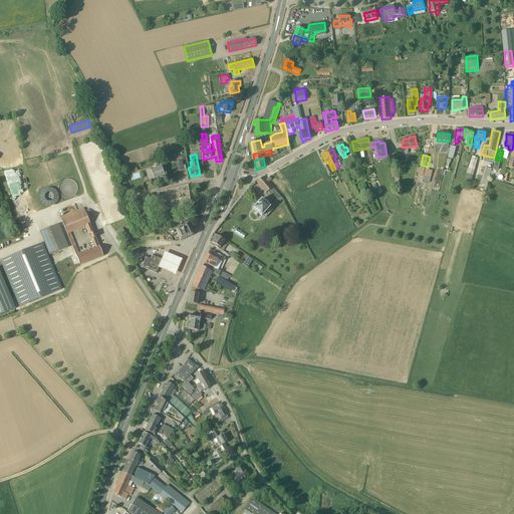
[(340,160),(337,161),(339,167),(341,166),(343,170),(345,169),(343,165),(340,160)]
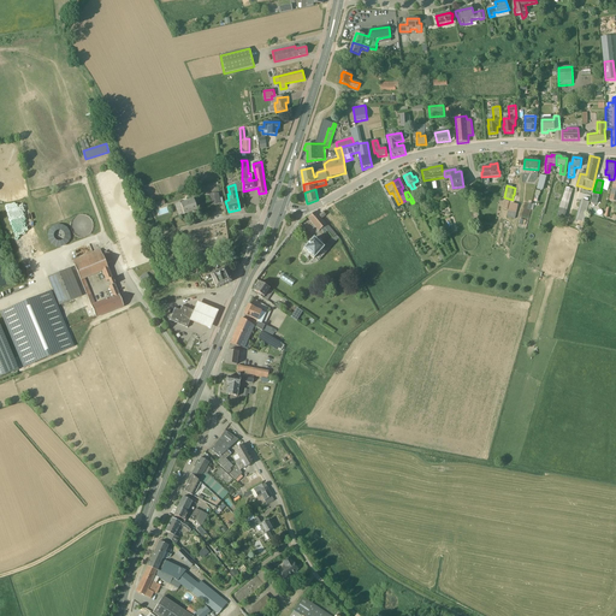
[(564,191),(561,201),(569,203),(572,194),(564,191)]
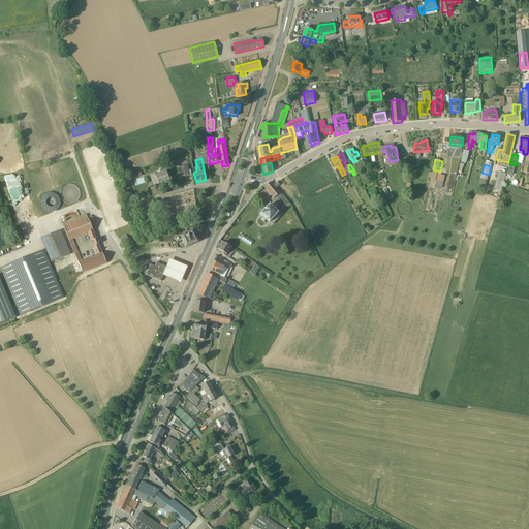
[(187,166),(180,167),(181,177),(189,175),(187,166)]
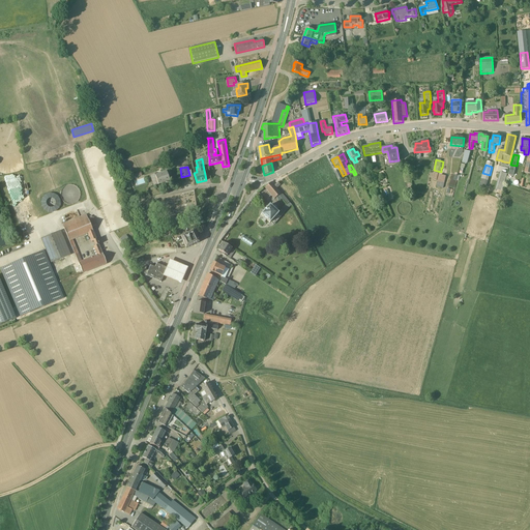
[(167,172),(155,176),(154,174),(150,176),(154,186),(158,184),(158,185),(170,181),(167,172)]
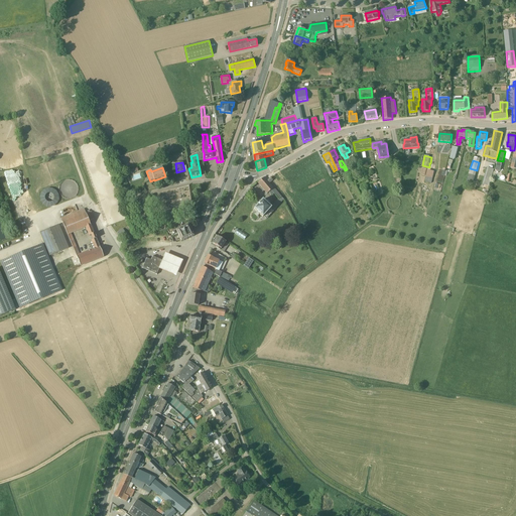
[(489,185),(494,168),(487,167),(483,184),(489,185)]
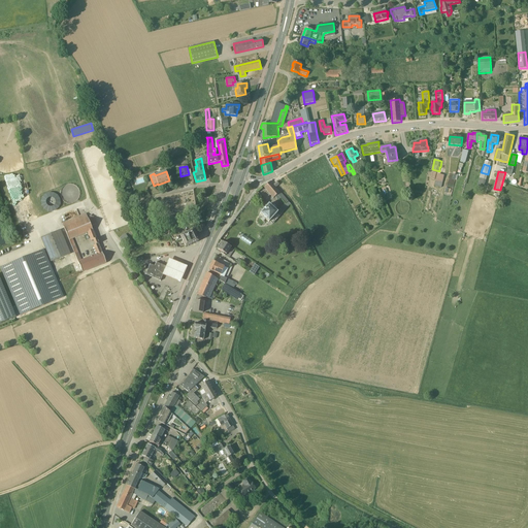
[(436,178),(436,180),(442,183),(443,179),(444,175),(437,174),(436,178)]
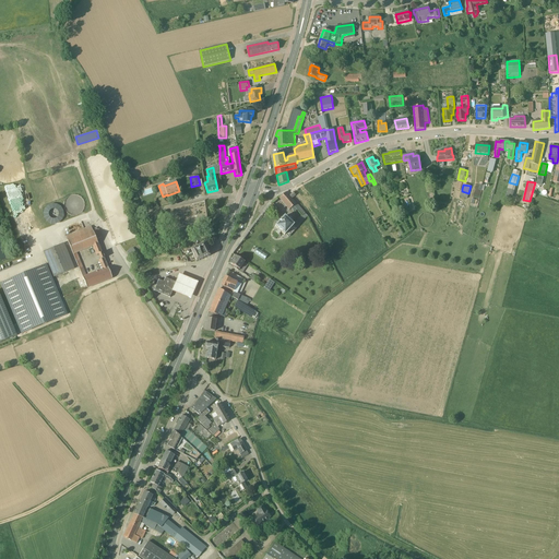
[(286,192),(278,198),(289,211),(292,209),(294,212),(296,210),(301,216),(296,223),(299,225),(308,216),(292,199),(289,195),(286,192)]
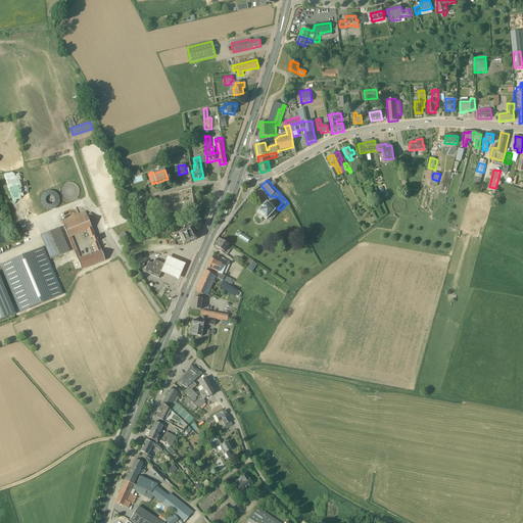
[(45,211),(61,205),(56,189),(40,195),(45,211)]
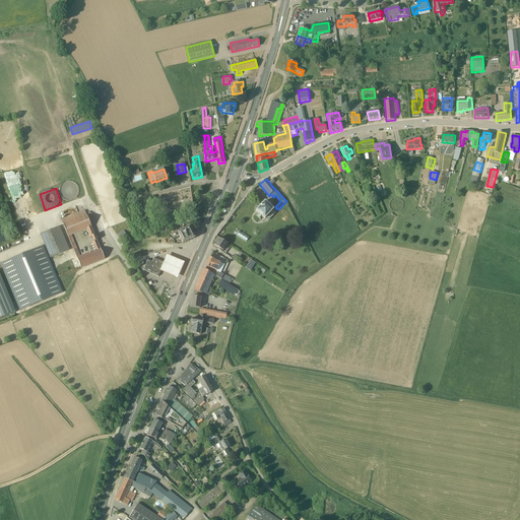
[(273,209),(264,201),(256,210),(264,218),(273,209)]
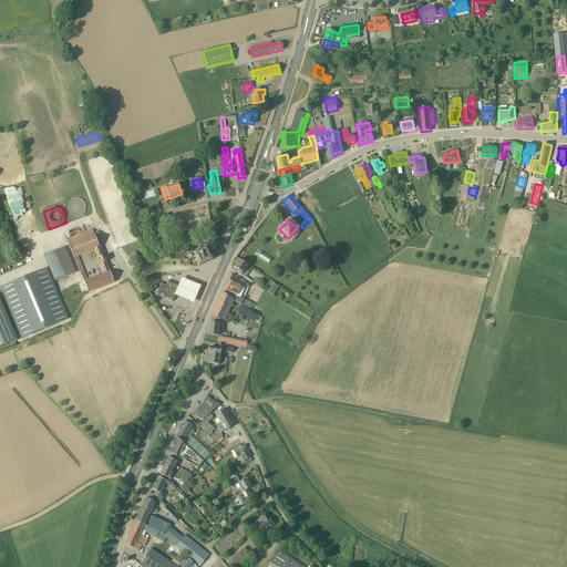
[(68,240),(84,281),(89,292),(114,282),(98,243),(103,240),(100,233),(94,235),(92,229),(68,240)]
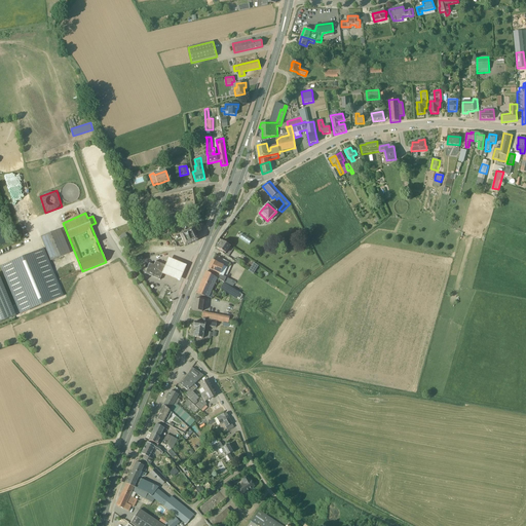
[(197,240),(192,228),(186,231),(184,227),(171,233),(173,237),(180,234),(185,247),(197,240)]
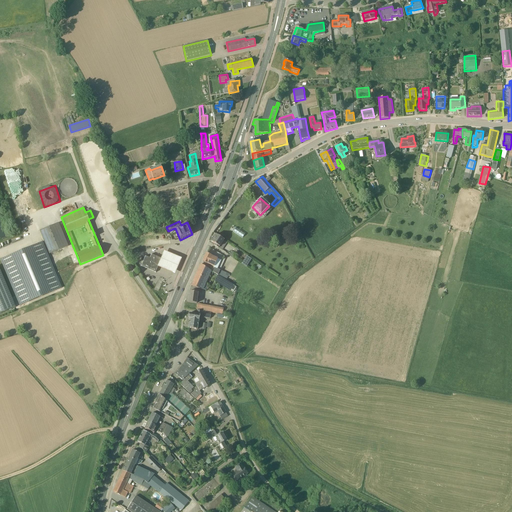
[(59,223),(40,231),(50,254),(68,246),(59,223)]
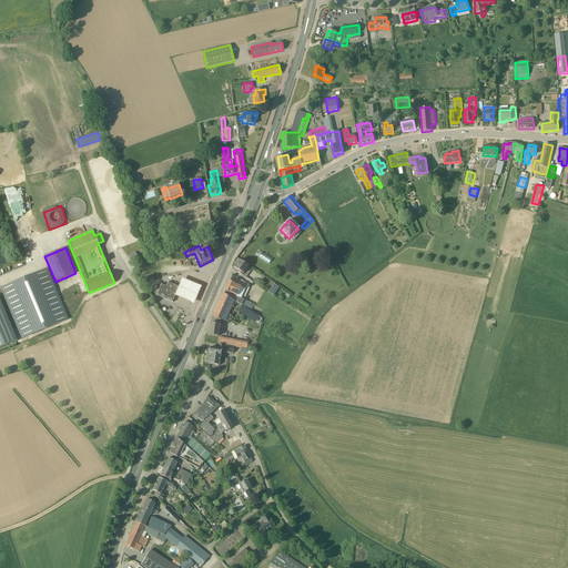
[(134,251),(129,255),(133,262),(140,257),(134,251)]
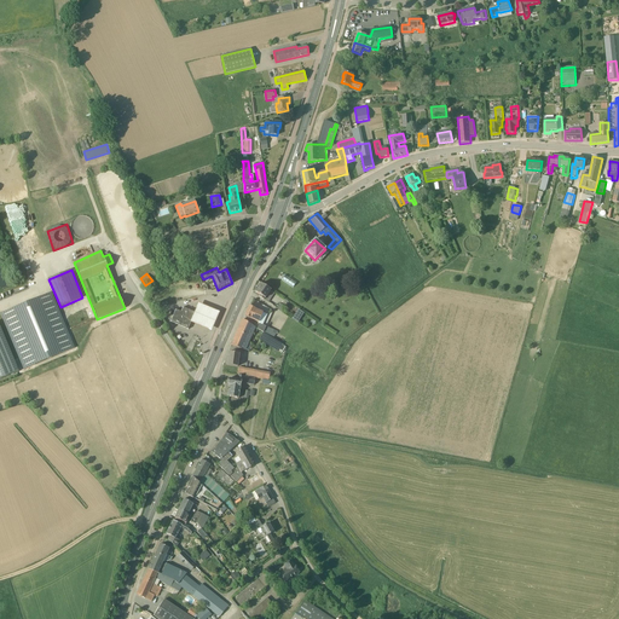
[(293,287),(295,283),(285,276),(282,279),(293,287)]
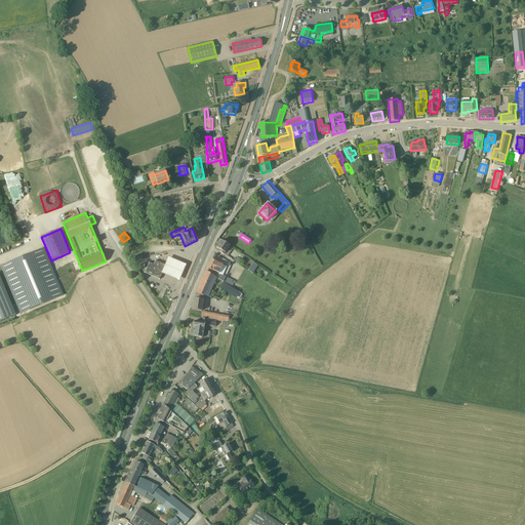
[(230,246),(221,241),(216,248),(220,250),(219,252),(224,255),(230,246)]
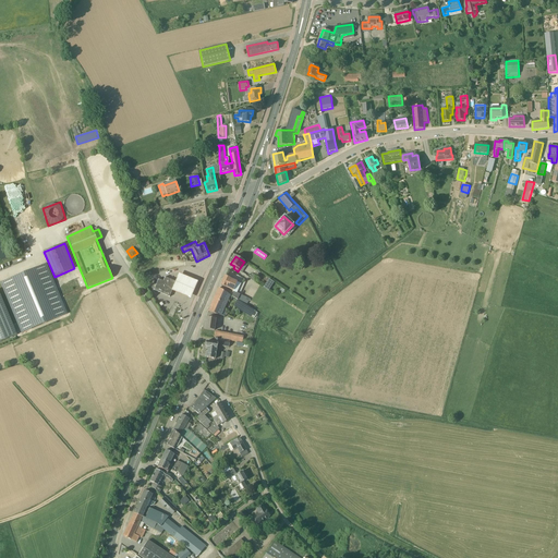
[(67,314),(57,288),(46,264),(0,282),(22,332),(32,329),(67,314)]
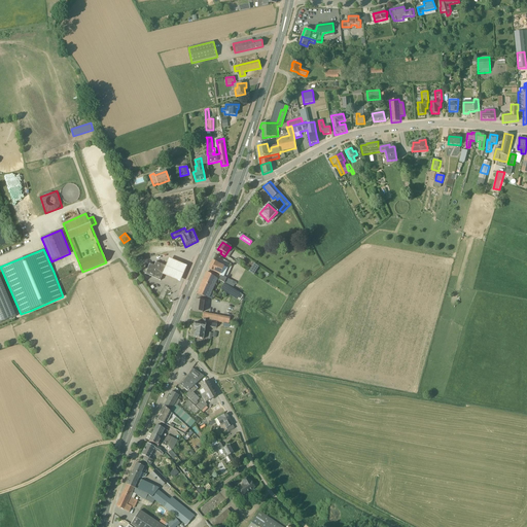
[(177,262),(168,259),(162,274),(170,278),(178,281),(185,267),(177,262)]
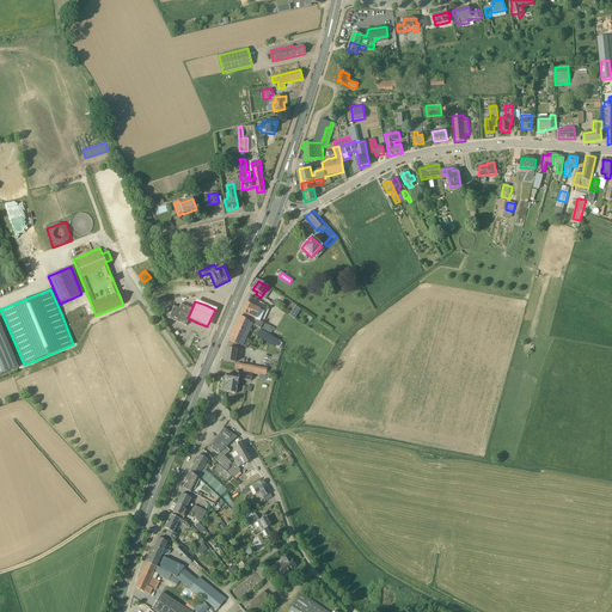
[(249,316),(256,319),(259,310),(252,306),(252,305),(246,303),(242,313),(249,316)]
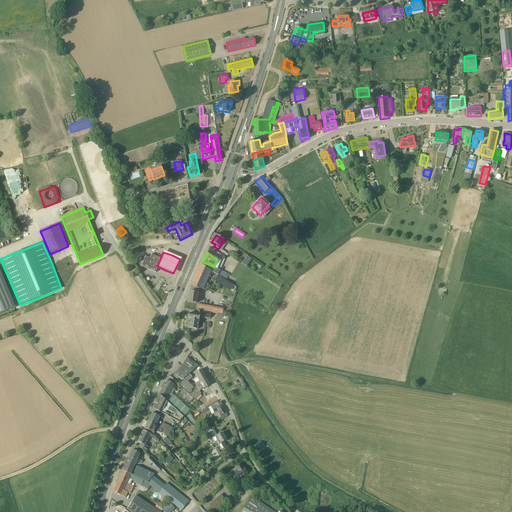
[(159,259),(151,255),(150,258),(145,256),(141,266),(154,271),(159,259)]
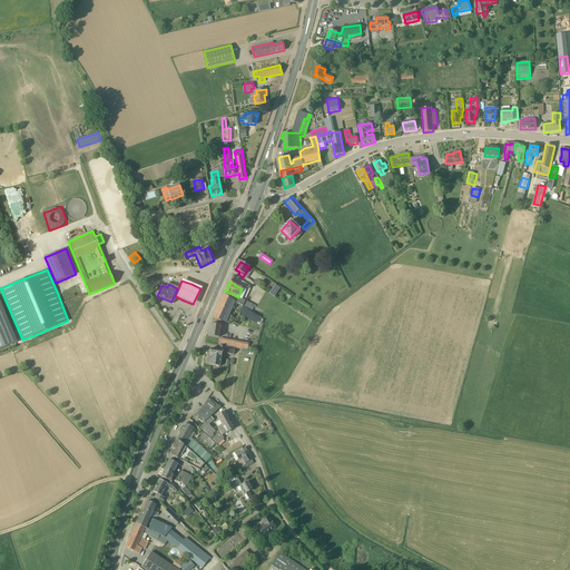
[(279,288),(275,285),(269,294),(274,297),(279,288)]
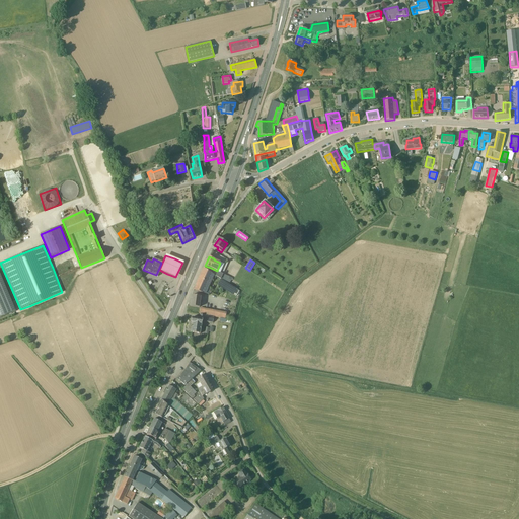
[(214,275),(208,271),(204,268),(194,290),(206,294),(206,293),(209,294),(211,289),(208,288),(214,275)]
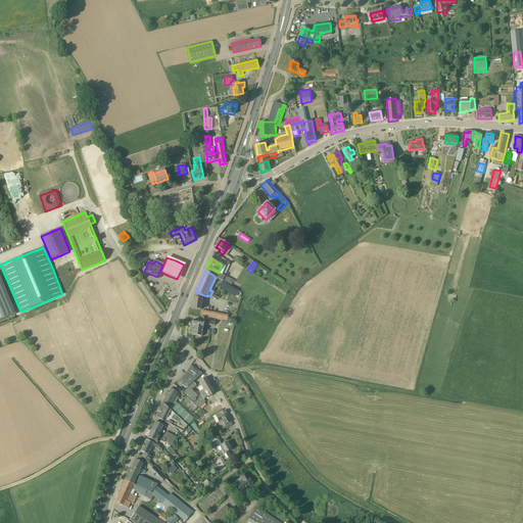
[(0,277),(0,320),(15,314),(0,277)]
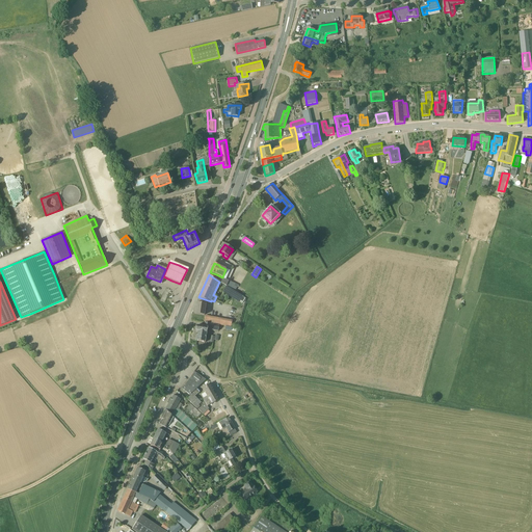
[(196,302),(194,314),(205,316),(206,304),(196,302)]
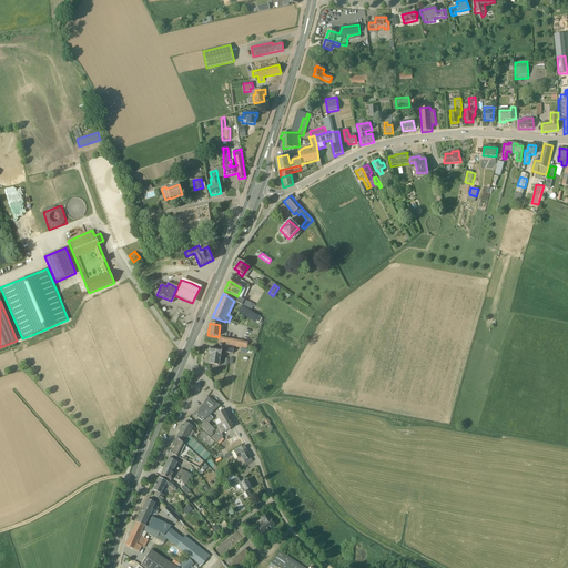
[(244,350),(246,350),(247,343),(219,337),(217,344),(219,344),(234,347),(244,350)]
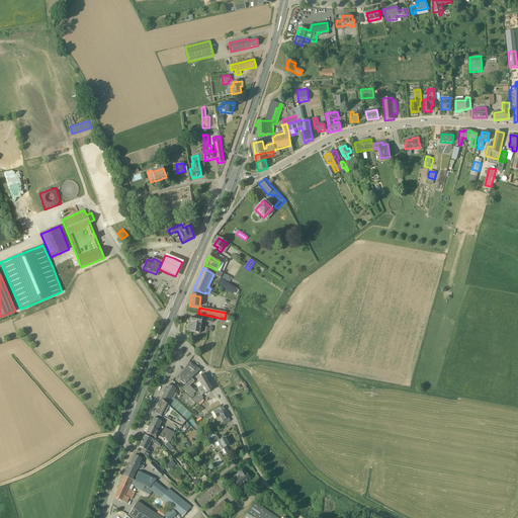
[(191,322),(201,324),(201,319),(205,320),(204,321),(212,322),(213,317),(199,314),(198,319),(191,317),(190,322),(191,322)]
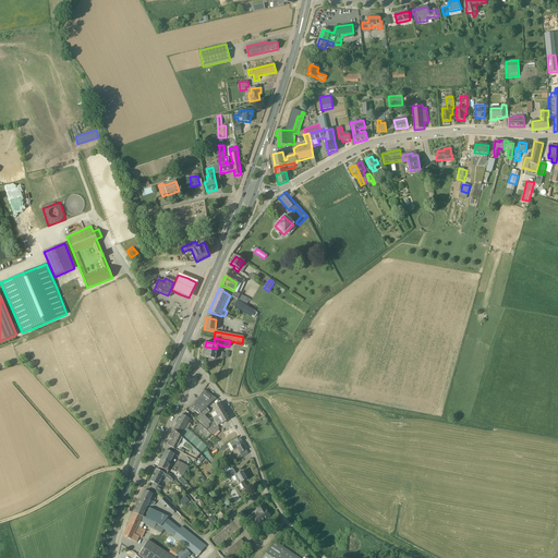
[(217,349),(206,347),(205,358),(215,360),(216,355),(217,349)]
